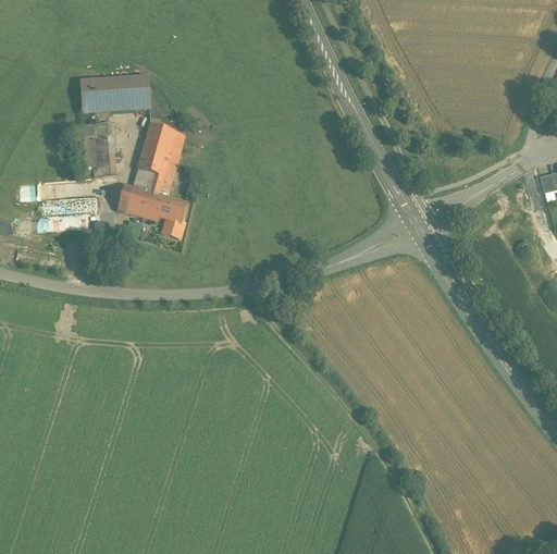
[(148,79),(81,84),(82,117),(150,113),(148,79)]
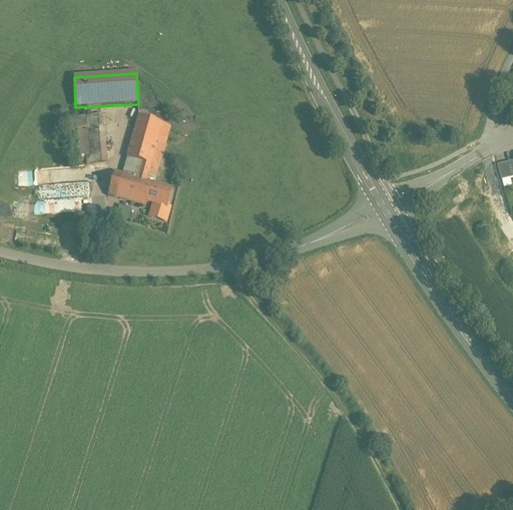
[(140,112),(118,106),(115,116),(137,122),(139,115),(140,112)]
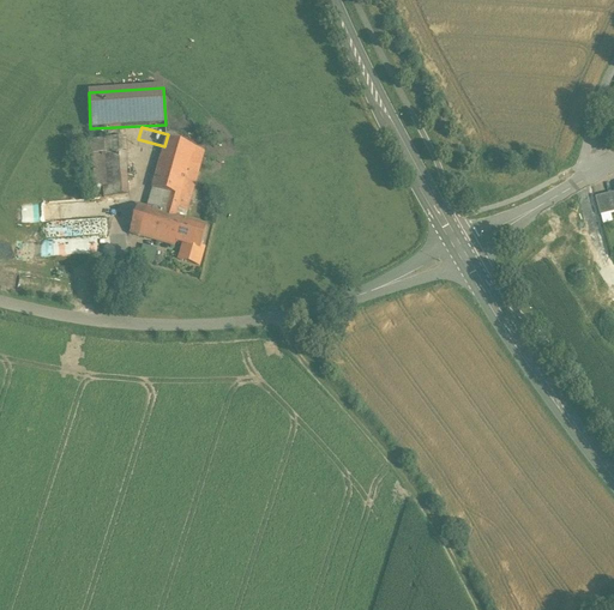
[(125,136),(92,138),(91,140),(82,140),(83,151),(94,151),(95,183),(103,183),(104,192),(104,194),(114,201),(130,200),(125,136)]
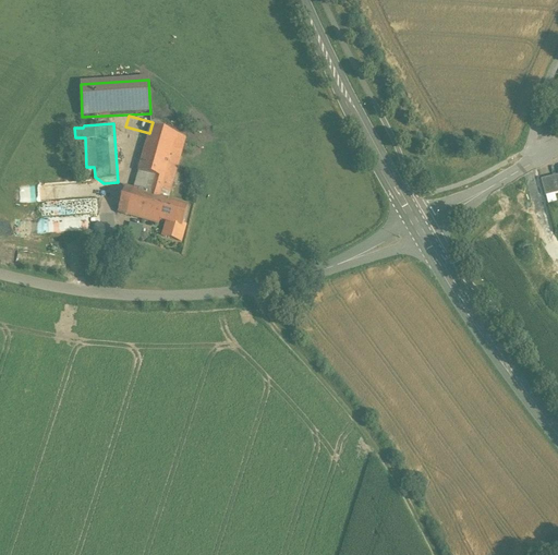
[(149,133),(138,169),(140,170),(134,188),(159,194),(161,186),(170,190),(185,135),(152,125),(149,133)]
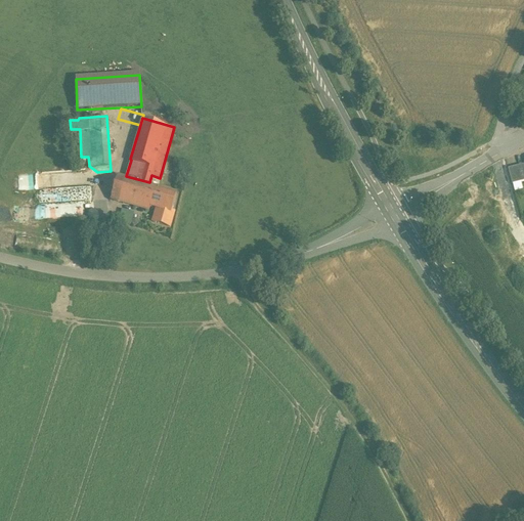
[(523,162),(509,166),(512,181),(523,178),(523,162)]
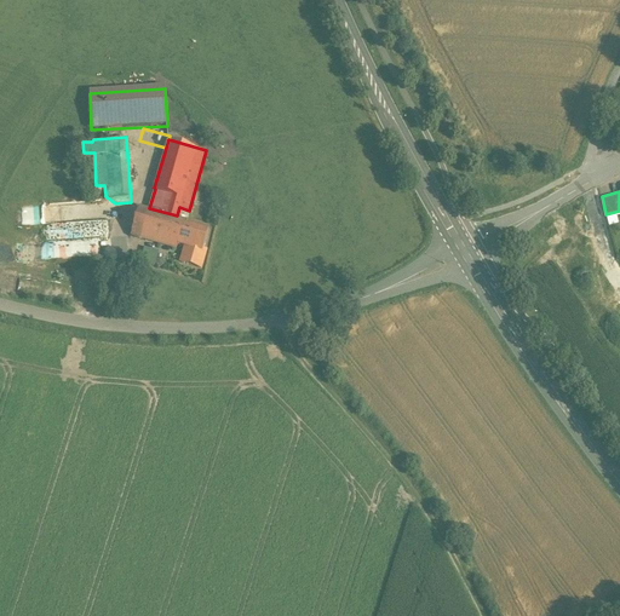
[(149,207),(139,205),(131,232),(141,235),(149,207)]
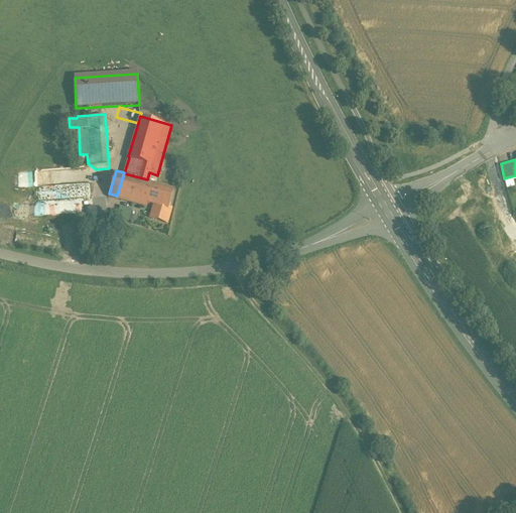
[(124,173),(124,172),(117,196),(147,205),(148,201),(154,203),(151,216),(167,221),(171,207),(168,206),(174,187),(147,179),(124,173)]
